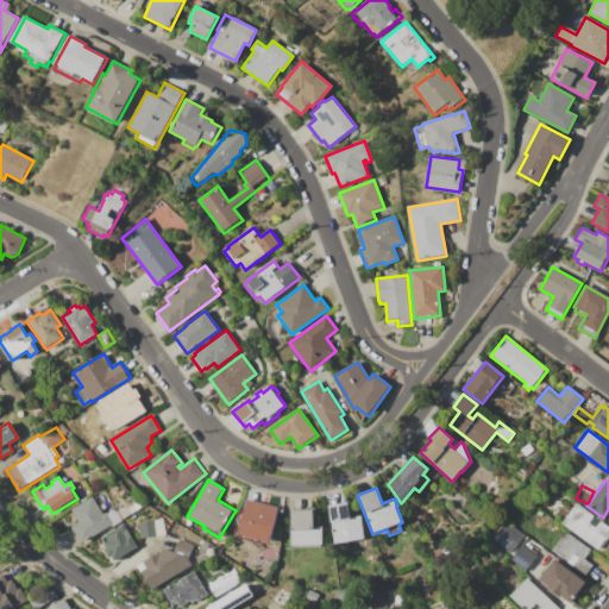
[(73,509),(92,497),(104,515),(107,513),(107,514),(114,509),(115,510),(118,508),(119,510),(126,506),(131,514),(124,518),(125,519),(121,521),(123,521),(112,528),(111,526),(82,544),(71,527),(80,521),(73,509)]
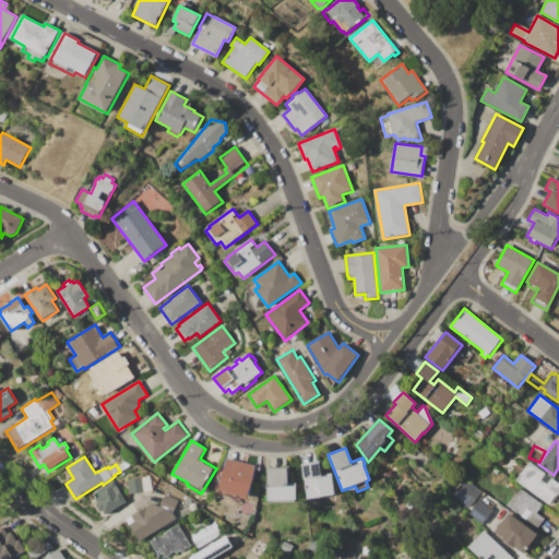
[(227,460),(256,466),(248,498),(211,489),(219,467),(225,468),(227,460)]
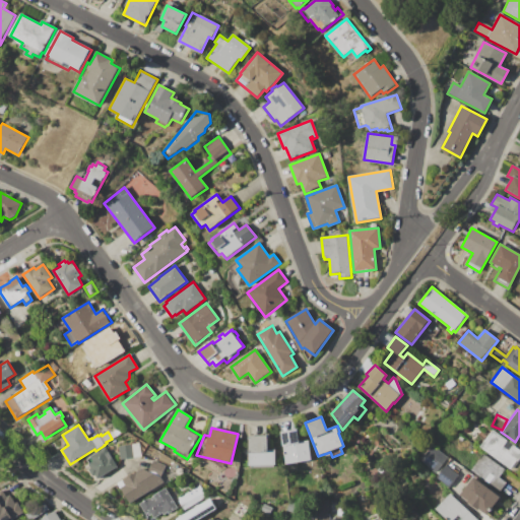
[(281,432),(297,430),(299,443),(309,441),(310,448),(312,447),(314,460),(297,463),(298,469),(289,471),(288,464),(286,464),(281,432)]
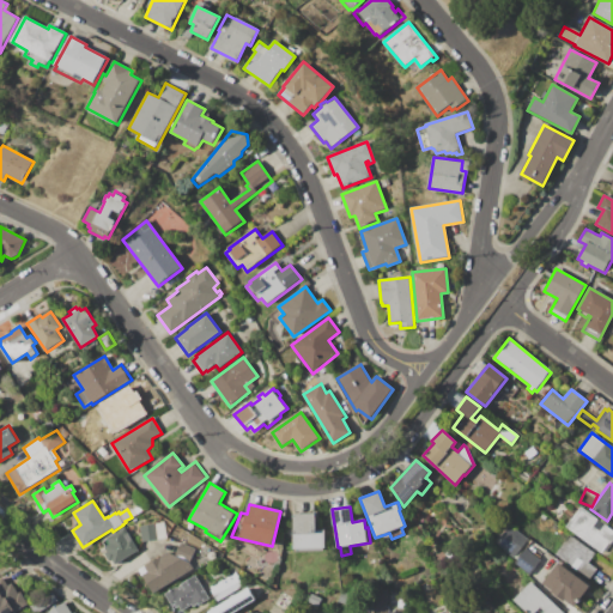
[(566,527),(581,508),(612,530),(612,540),(604,554),(566,527)]
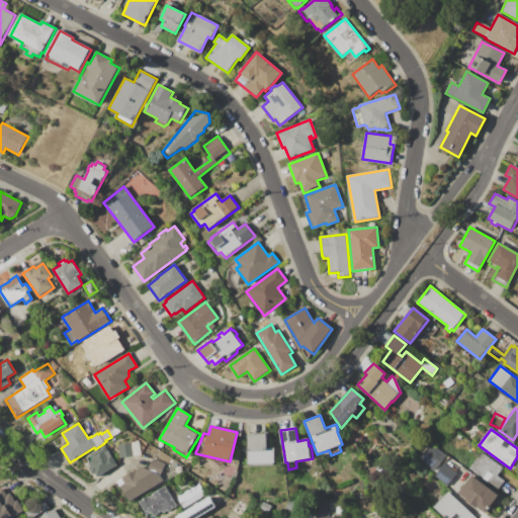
[(247,435),(268,434),(268,448),(275,448),(276,462),(273,462),(273,465),(248,466),(247,435)]
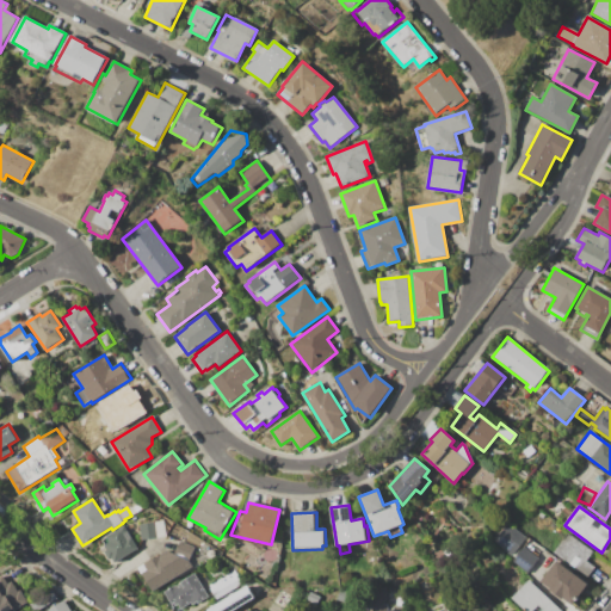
[(139,524),(164,520),(166,537),(141,541),(139,524)]
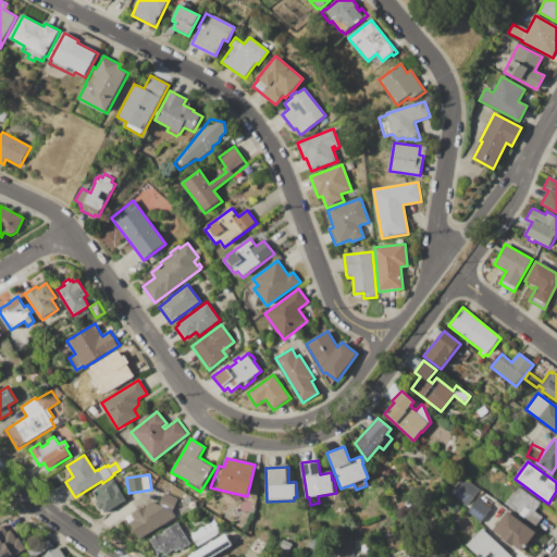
[(449,492),(461,477),(480,490),(467,507),(458,500),(459,499),(449,492)]
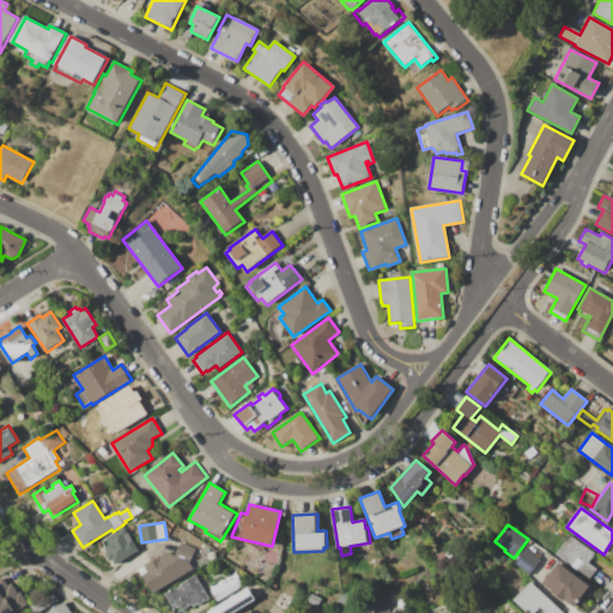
[(102,542),(125,528),(139,550),(116,564),(114,560),(110,563),(105,554),(109,552),(102,542)]
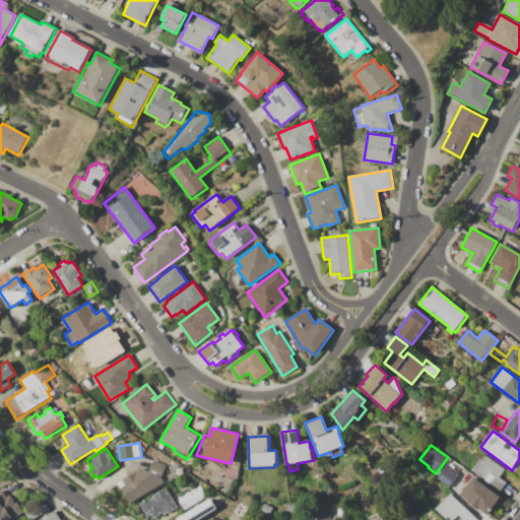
[(472,470),(483,454),(505,469),(499,477),(506,482),(501,491),(472,470)]
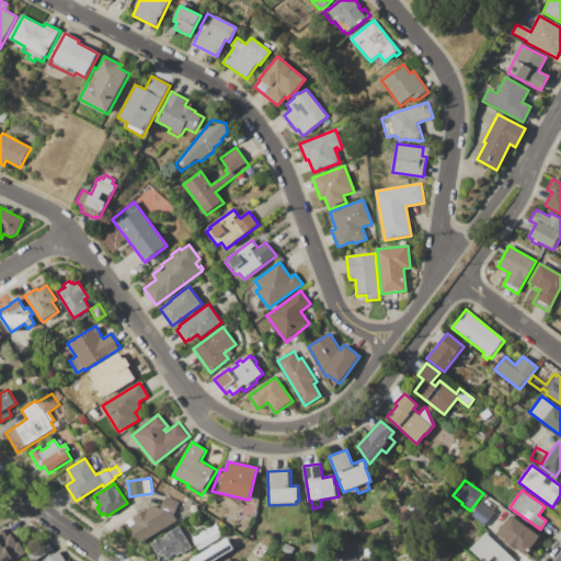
[(128,522),(148,510),(147,508),(152,506),(158,508),(160,507),(165,496),(179,503),(173,516),(167,514),(160,517),(159,521),(164,529),(140,544),(128,522)]
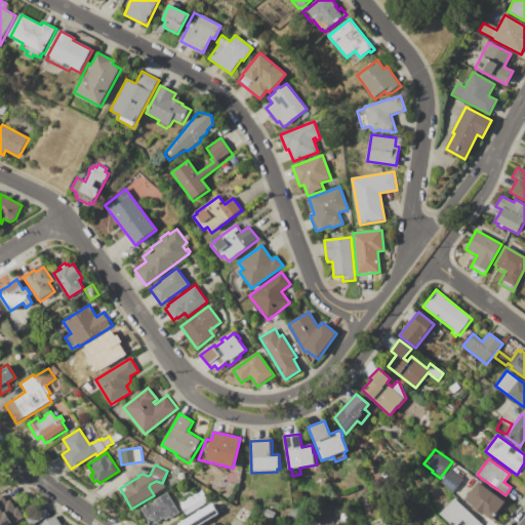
[(441,482),(450,471),(462,480),(454,492),(441,482)]
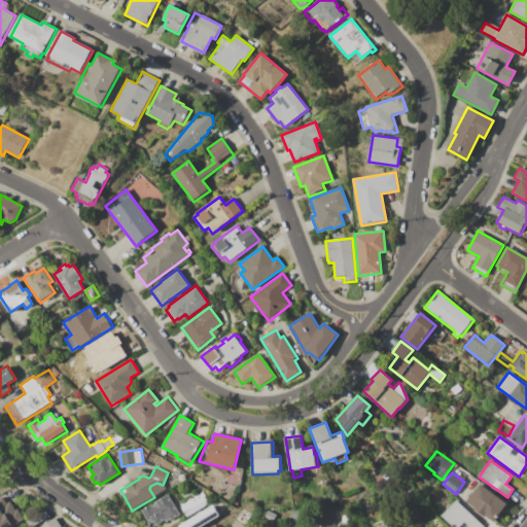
[(466,503),(481,485),(507,504),(505,505),(508,507),(504,514),(501,512),(493,523),(486,518),(485,519),(471,510),(472,507),(466,503)]
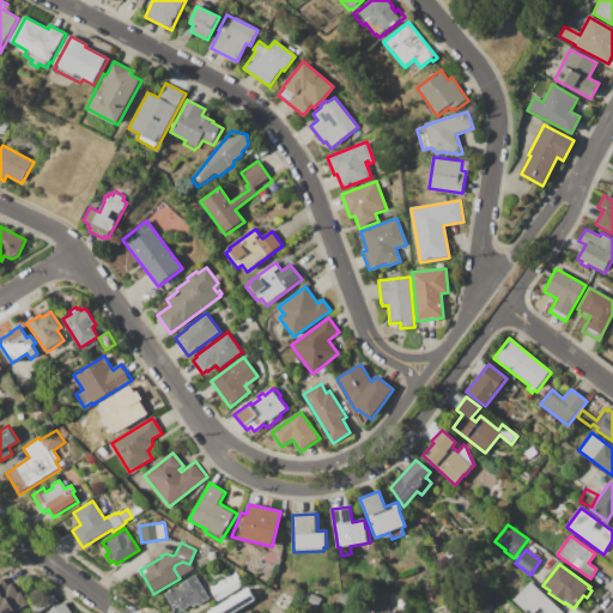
[(210,588),(235,572),(243,587),(218,602),(210,588)]
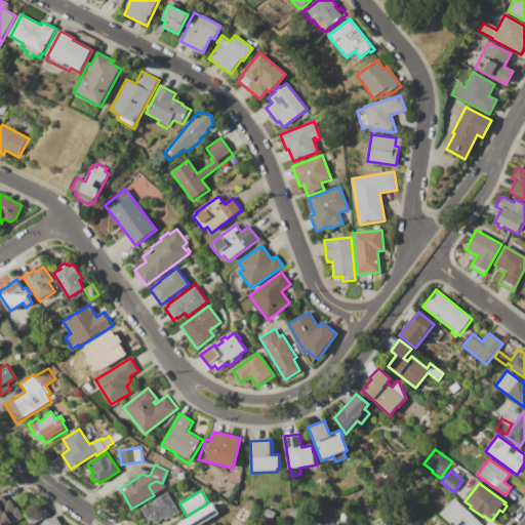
[(140,510),(145,507),(147,506),(150,503),(151,505),(154,502),(154,501),(168,493),(179,513),(171,518),(170,517),(165,520),(164,518),(156,523),(154,519),(149,522),(140,510)]
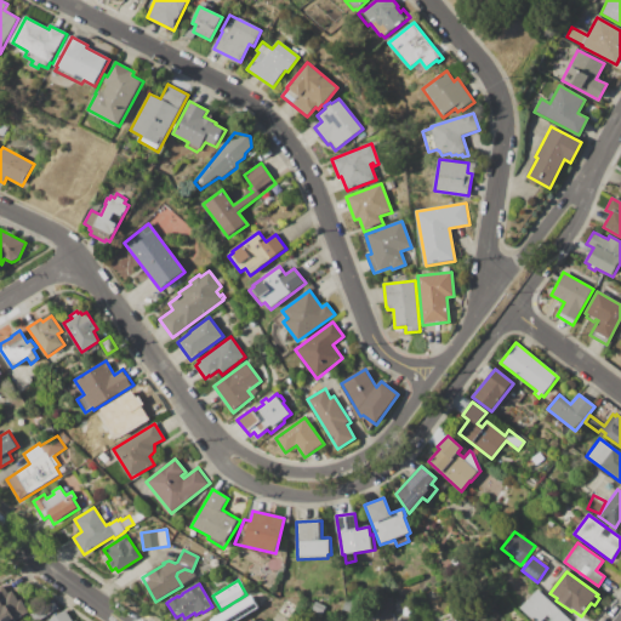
[(0,620),(0,586),(3,585),(9,592),(11,590),(27,611),(12,620),(0,620)]
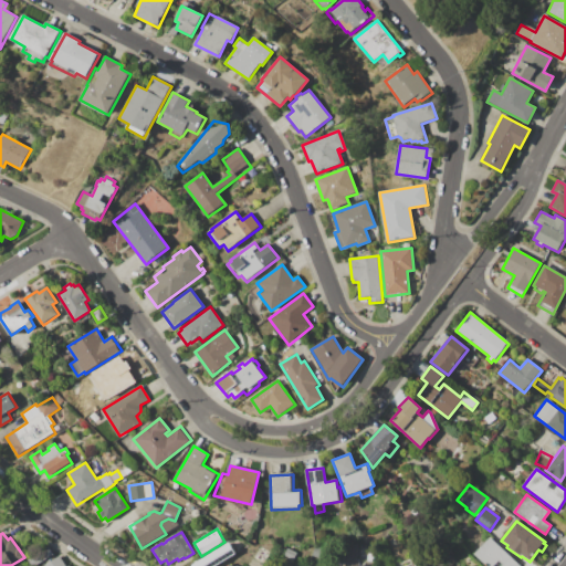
[(490,537),(520,565),(501,565),(502,565),(499,562),(494,565),(484,565),(473,555),(490,537)]
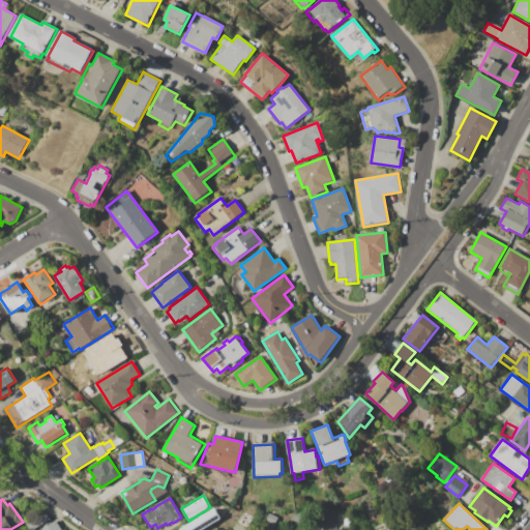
[(200,529),(219,519),(213,508),(176,529),(200,529)]
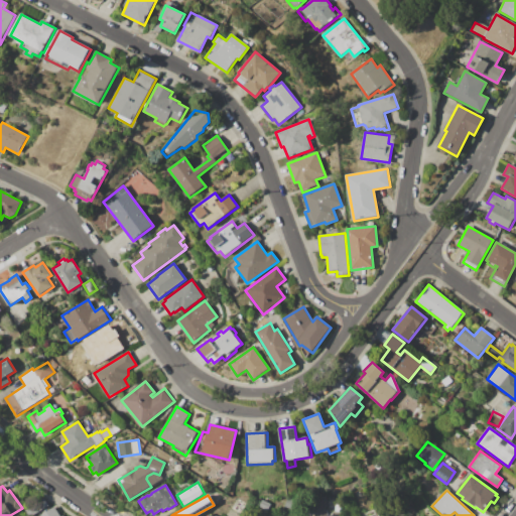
[(231,509),(236,498),(246,503),(240,514),(231,509)]
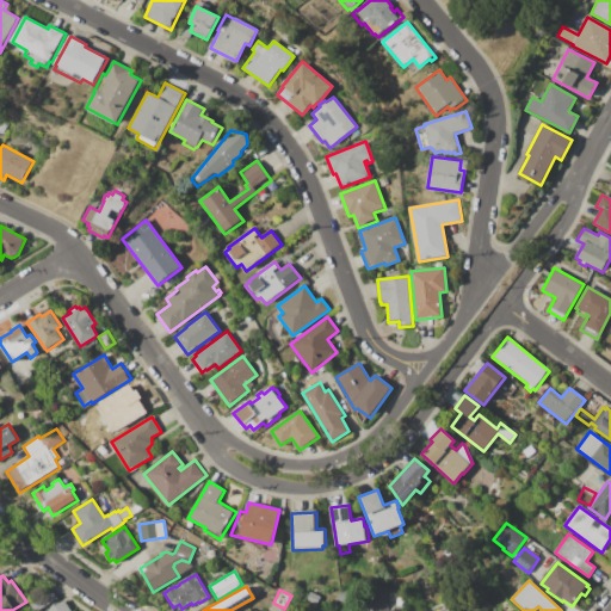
[(337,600),(340,590),(350,592),(346,603),(337,600)]
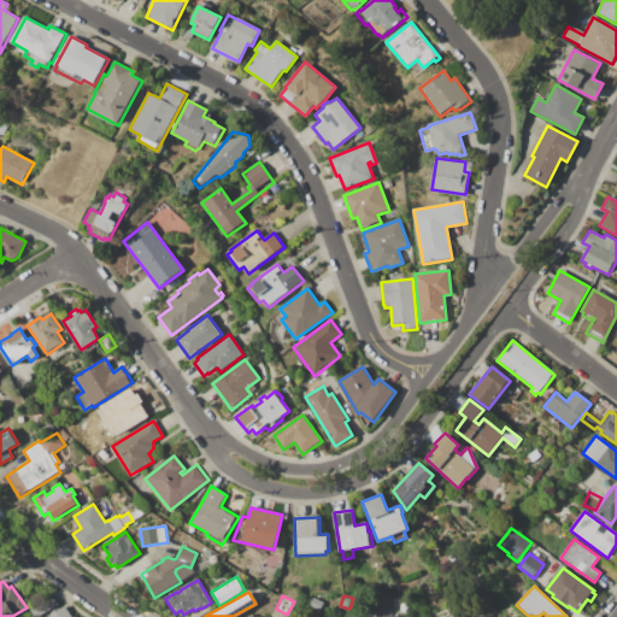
[(34,616),(30,610),(53,597),(59,606),(39,616),(34,616)]
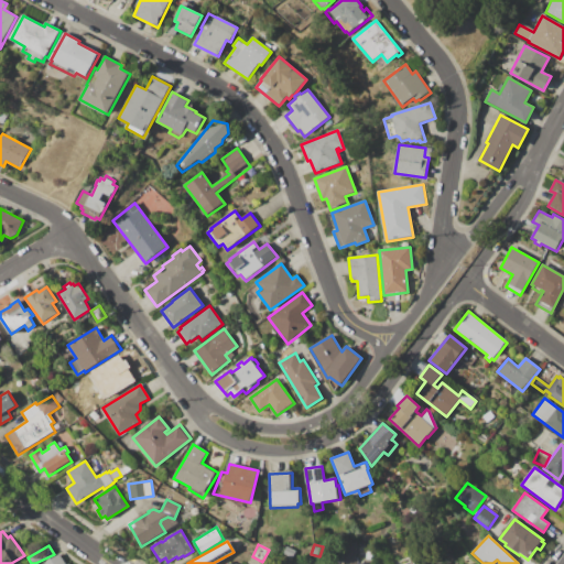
[(283,554),(286,546),(295,551),(292,559),(283,554)]
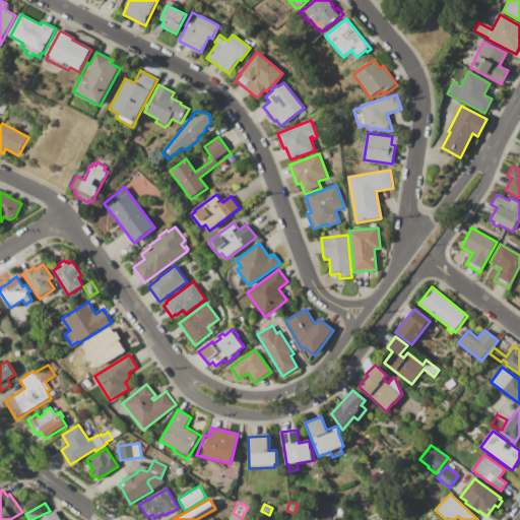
[(39,519),(56,511),(61,519),(39,519)]
